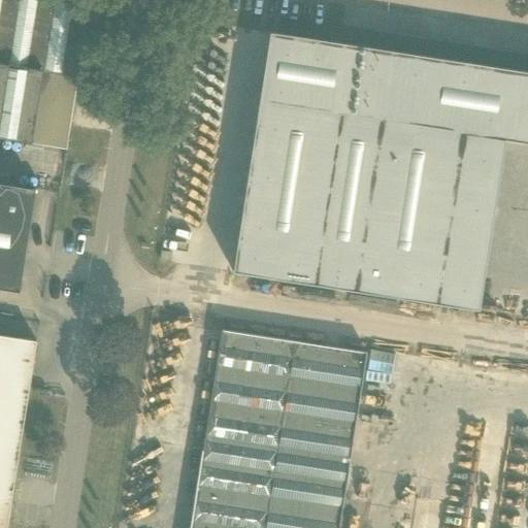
[(57,0),(0,0),(0,138),(31,144),(33,130),(42,72),(77,78),(89,4),(57,0)]
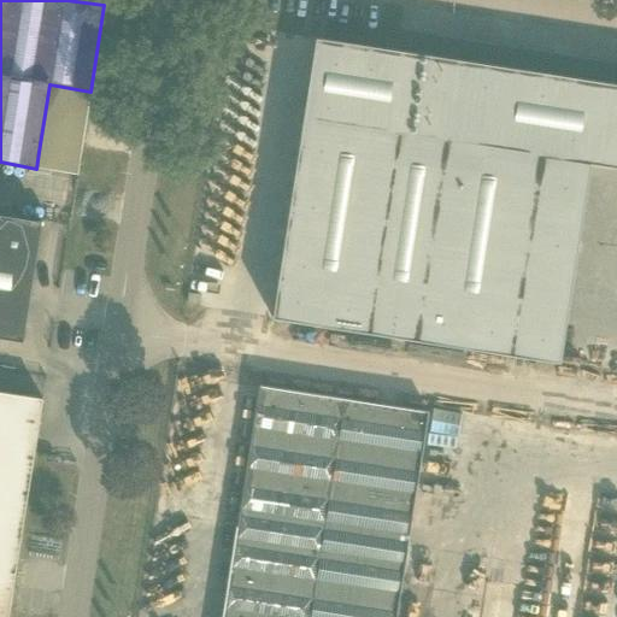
[(315,39),(271,318),(282,321),(352,331),(356,331),(465,348),(480,351),(495,353),(510,356),(540,156),(616,166),(616,84),(563,76),(550,75),(488,65),(472,63),(324,40),(323,40),(317,39),(315,39)]
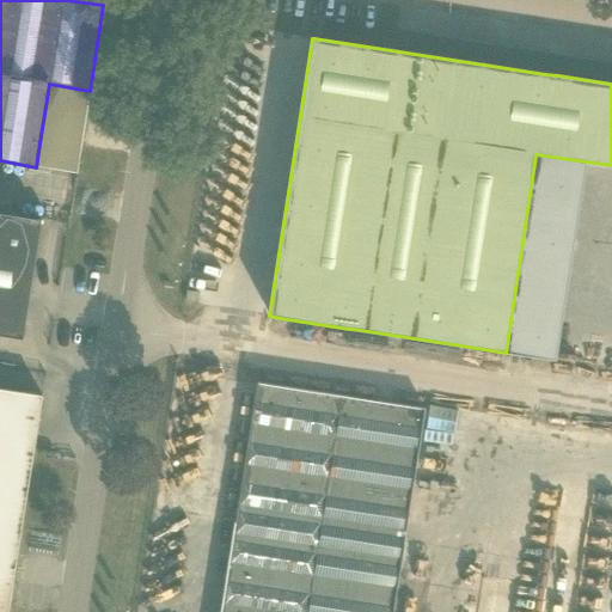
[(0,212),(0,334),(22,337),(40,218),(0,212)]
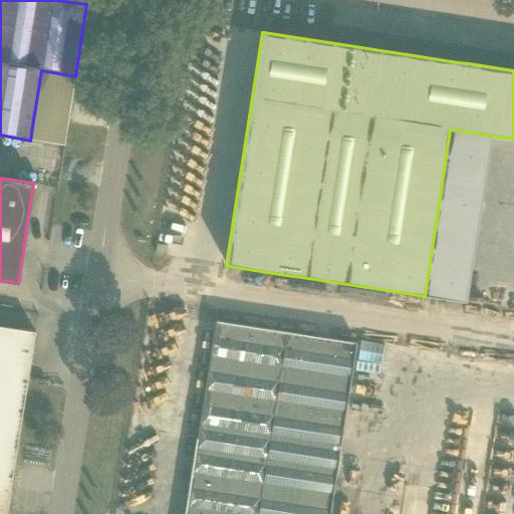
[(209,321),(183,513),(327,513),(351,340),(209,321)]
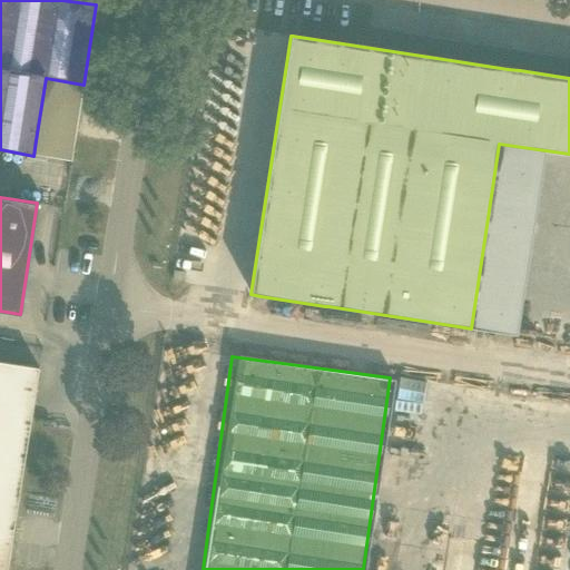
[(0,569),(7,569),(38,369),(0,362),(0,569)]
